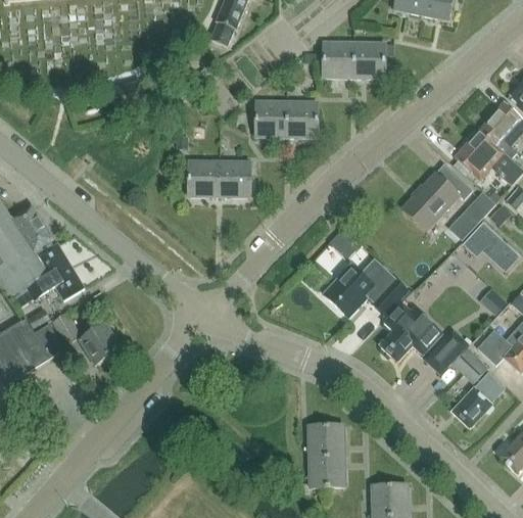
[(225,0),(217,20),(218,21),(211,38),(228,45),(235,28),(236,29),(247,0),(225,0)]
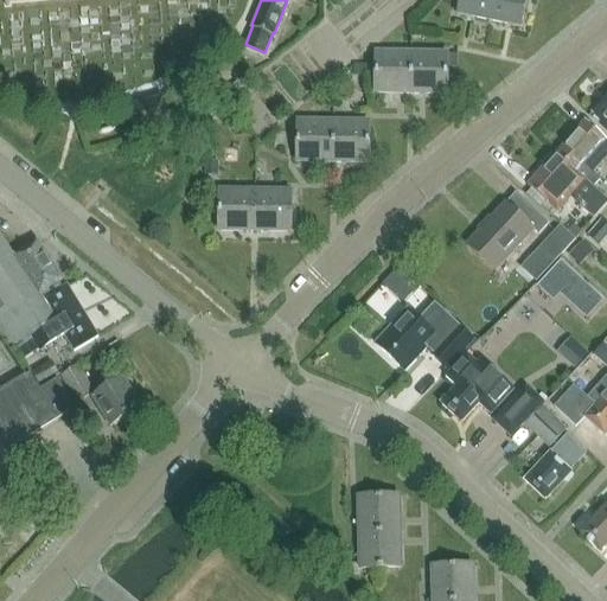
[(490,17),(492,0),(459,0),(458,10),(490,17)]
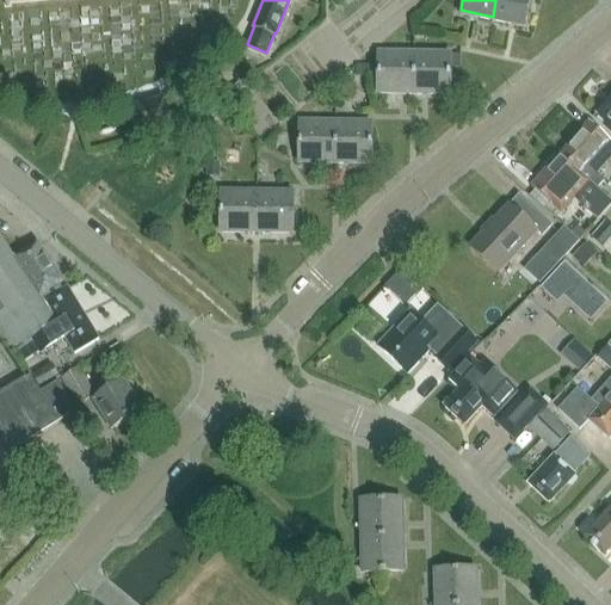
[(525,24),(529,0),(495,0),(493,17),(525,24)]
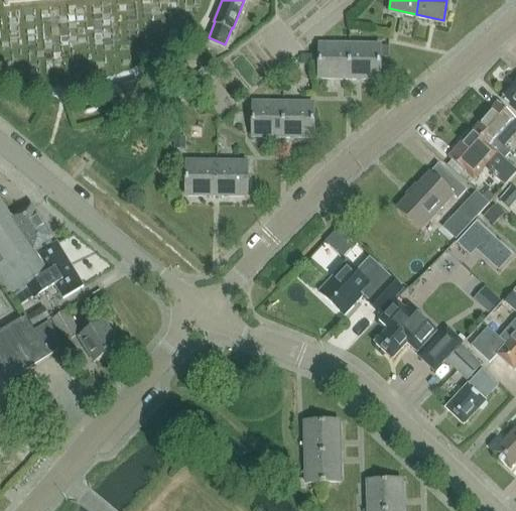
[(350,76),(350,41),(319,40),(319,76),(350,76)]
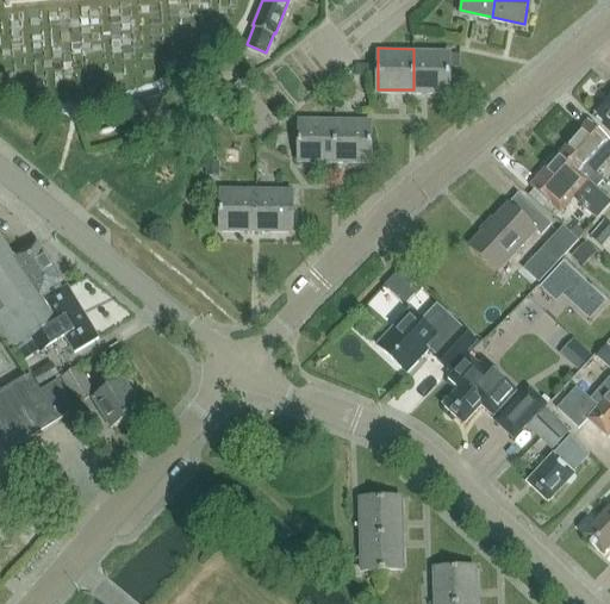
[(449,91),(449,49),(414,49),(414,89),(449,91)]
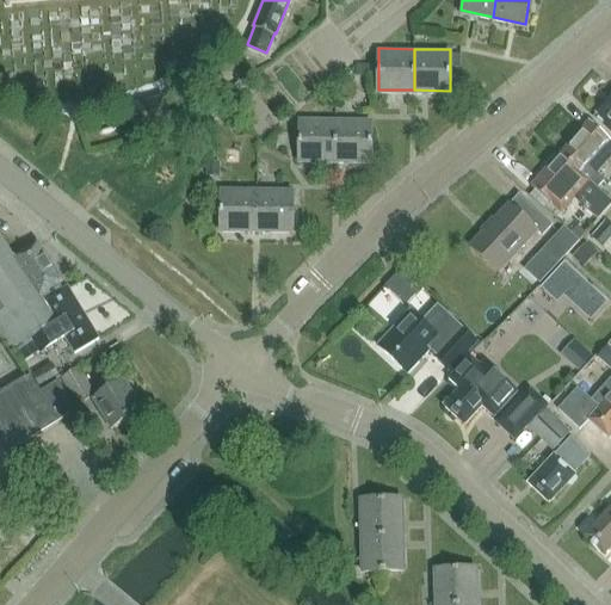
[(356,60),(356,72),(372,73),(372,60),(356,60)]
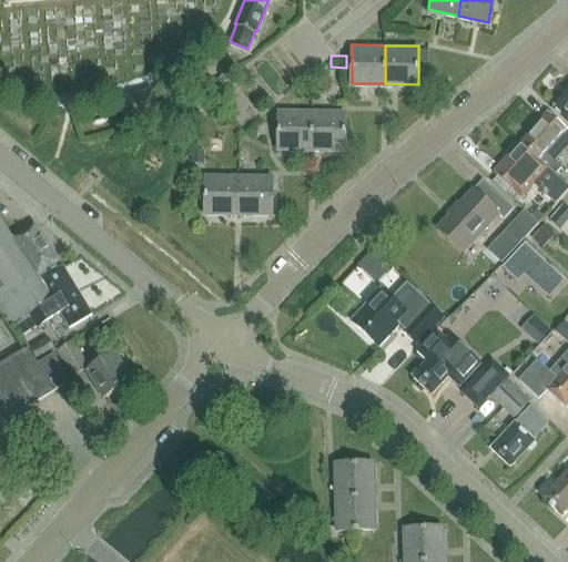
[(567,85),(551,104),(567,118),(567,85)]
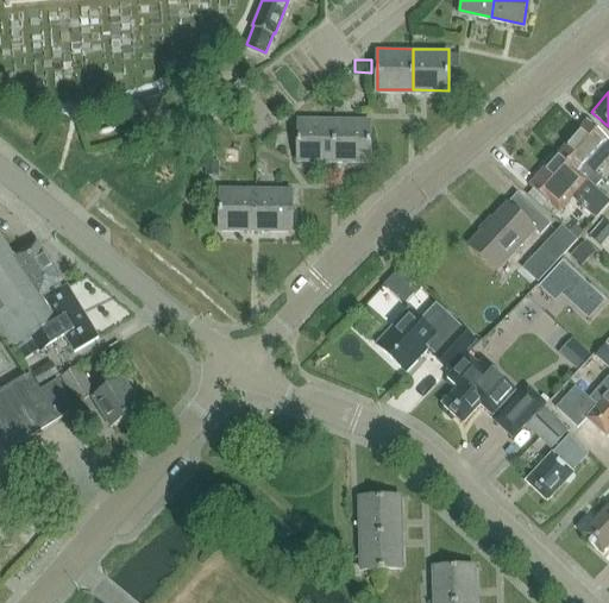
[(131,102),(139,133),(173,123),(169,110),(164,93),(131,102)]
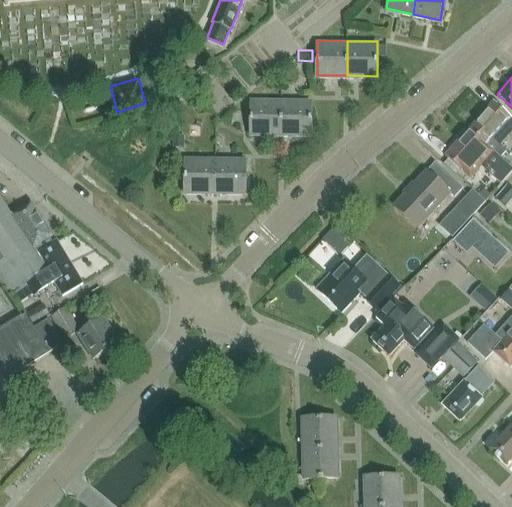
[(281,133),(281,99),(251,98),(251,133),(281,133)]
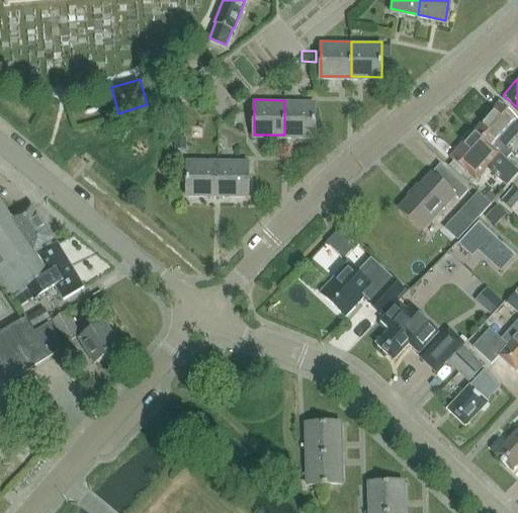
[(511,149),(505,144),(517,129),(517,115),(500,99),(475,127),(500,150),(506,155),(511,149)]
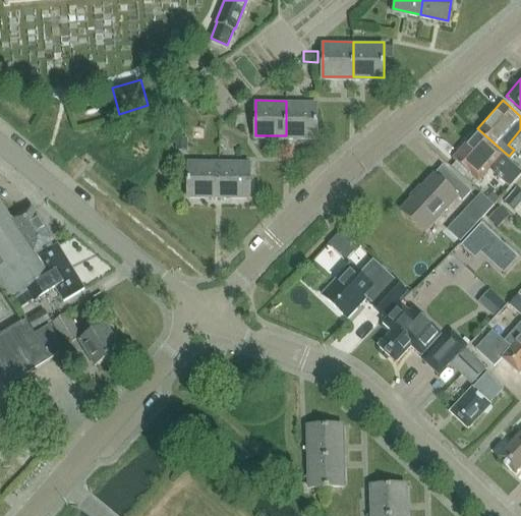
[(286,135),(316,135),(316,101),(286,101),(286,135)]
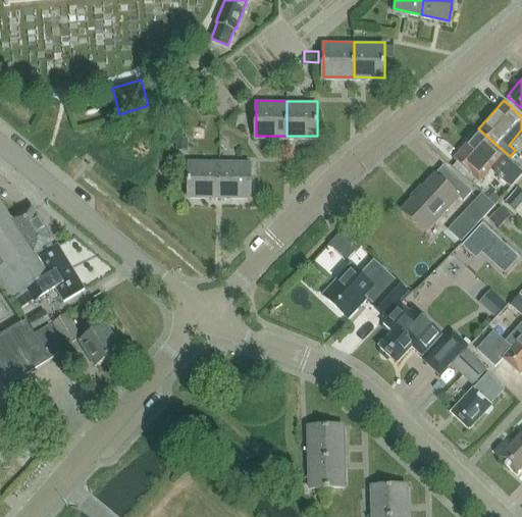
[(510,156),(504,151),(478,128),(454,156),(479,178),(488,167),(509,185),(521,168),(509,157),(510,156)]
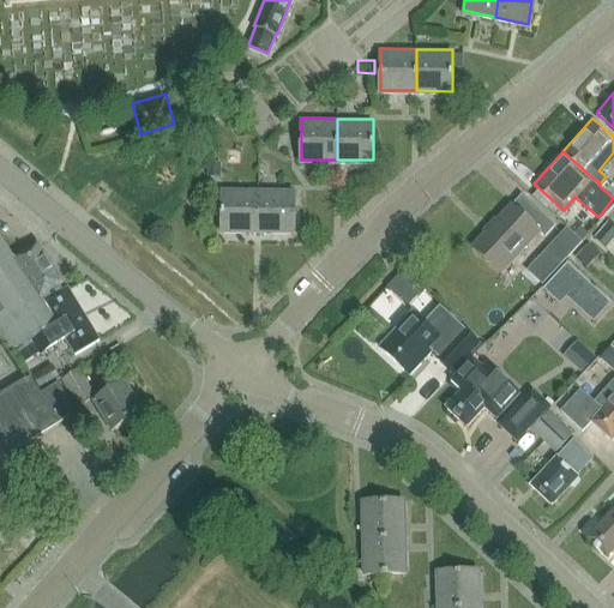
[(208,175),(222,174),(221,158),(206,158),(208,175)]
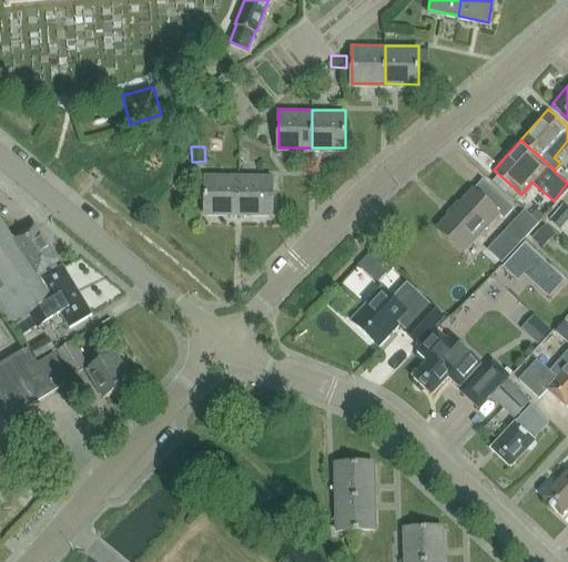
[(239,213),(239,174),(205,174),(205,212),(239,213)]
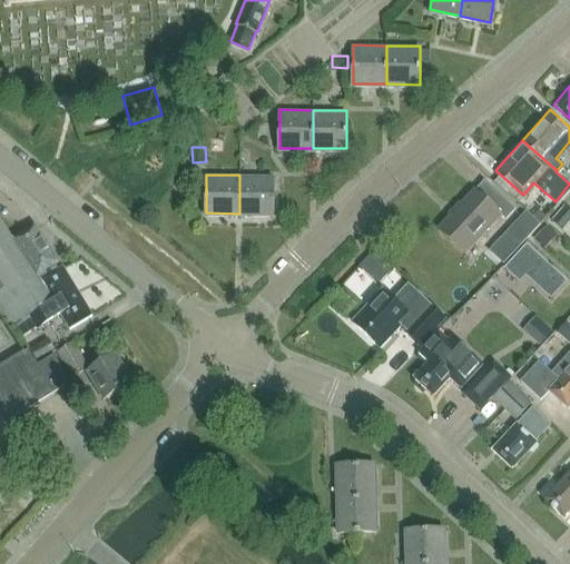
[(239,214),(273,214),(273,176),(239,175),(239,214)]
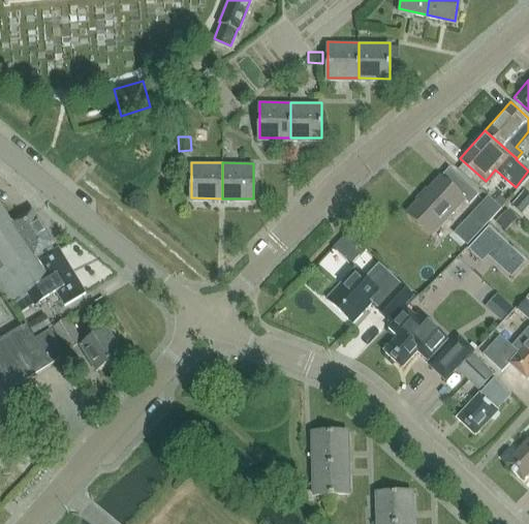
[(469,201),(478,191),(455,170),(446,179),(440,174),(407,211),(431,233),(465,196),(469,201)]
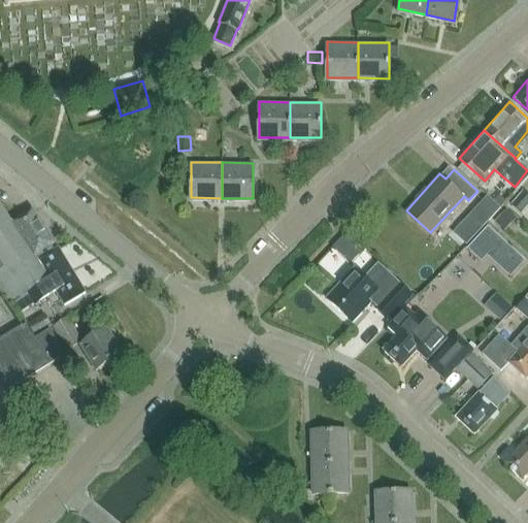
[(527,201),(527,192),(520,186),(507,201),(520,211),(527,201)]
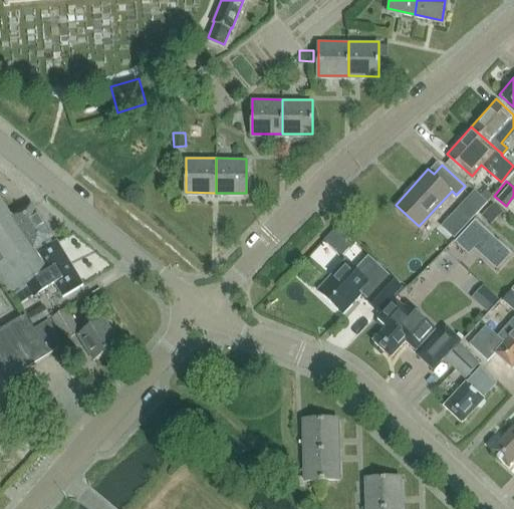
[(486,199),(473,187),(455,206),(469,218),(486,199)]
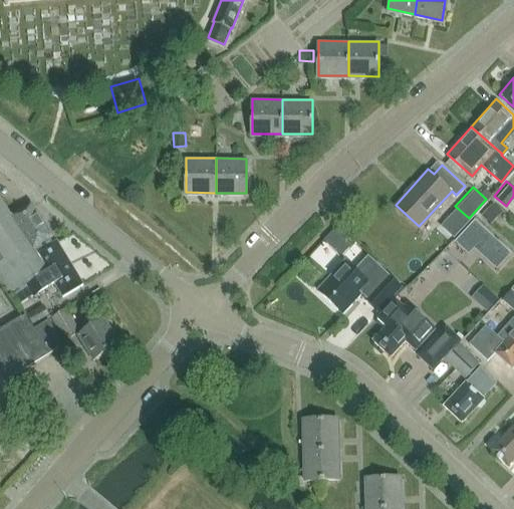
[(37,252),(53,241),(50,236),(53,234),(32,201),(12,214),(0,196),(0,276),(10,292),(24,283),(47,268),(37,252)]
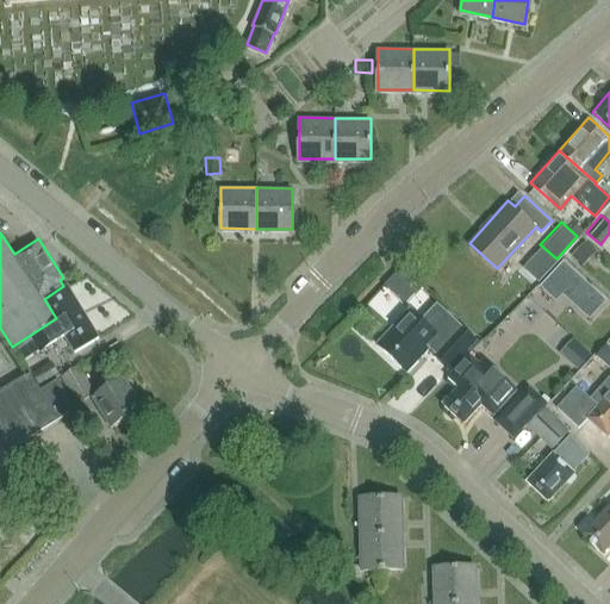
[(597,249),(583,237),(568,253),(583,265),(597,249)]
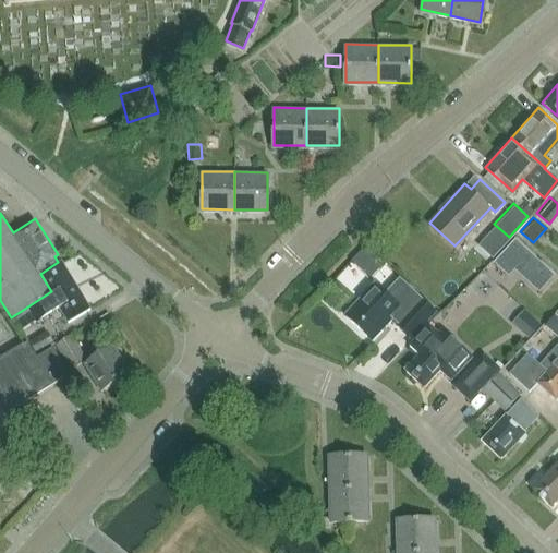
[(517,232),(496,254),(512,269),(517,264),(540,285),(556,267),(517,232)]
